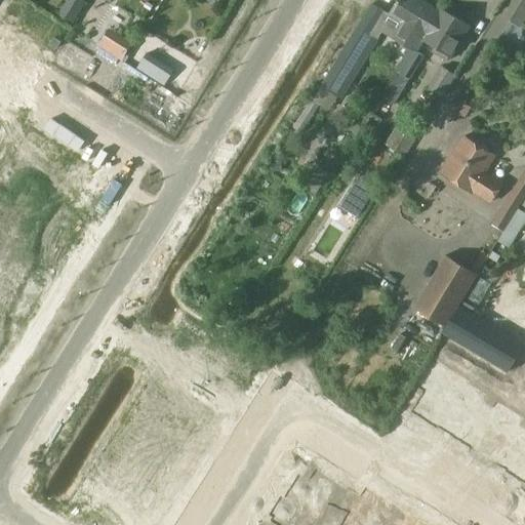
[(67,0),(59,12),(73,21),(86,0),(67,0)]
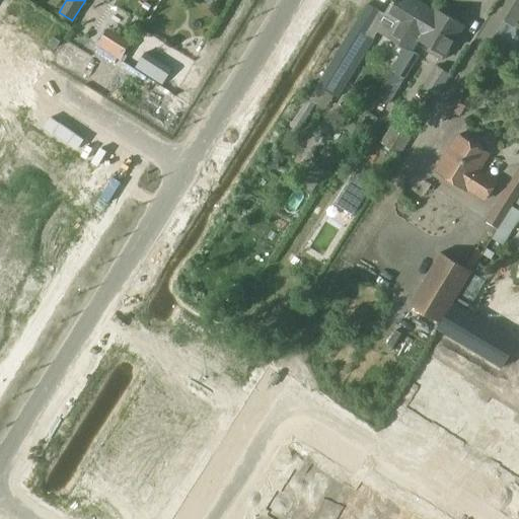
[(387,15),(377,31),(404,48),(411,51),(416,42),(420,35),(435,11),(417,0),(393,0),(385,14),(387,15)]
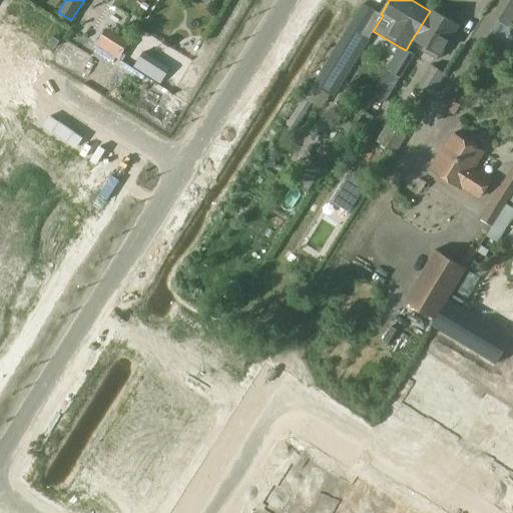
[(512,0),(511,0),(498,21),(509,27),(512,21),(512,0)]
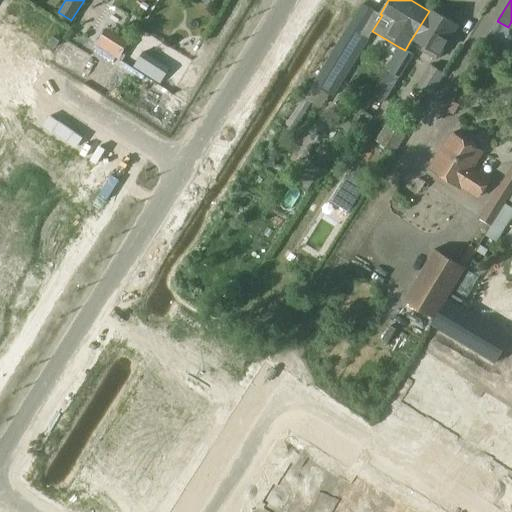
[(347,36),(317,85),(332,96),(362,47),(369,36),(372,31),(382,15),(380,14),(366,5),(353,26),(347,36)]
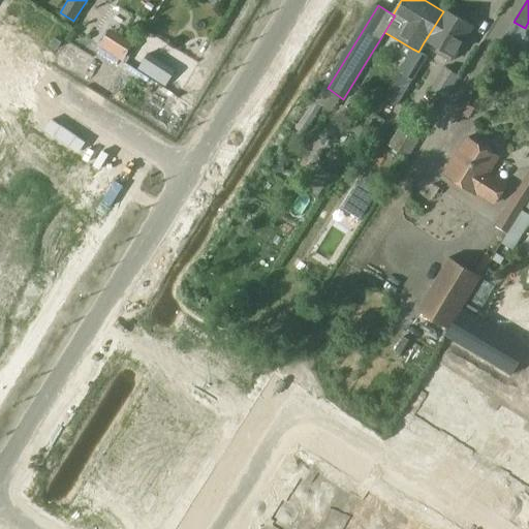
[(428,36),(424,42),(425,43),(427,40),(438,47),(435,52),(452,62),(473,27),(444,9),(443,11),(428,36)]
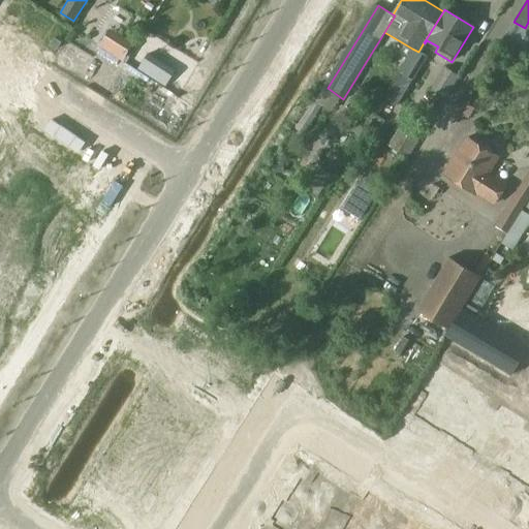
[(412,49),(385,94),(396,100),(424,55),(418,52),(412,49)]
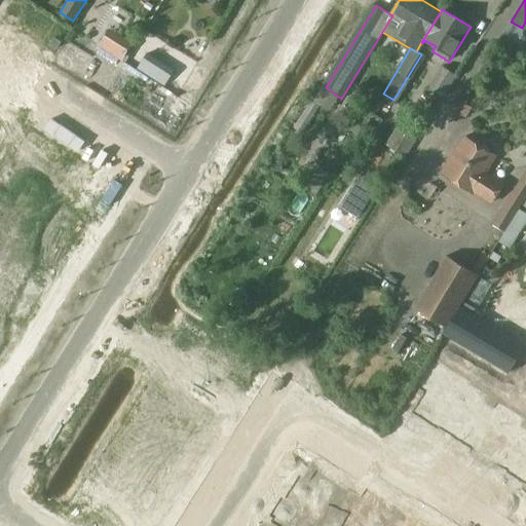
[(439,97),(453,74),(442,68),(427,89),(439,97)]
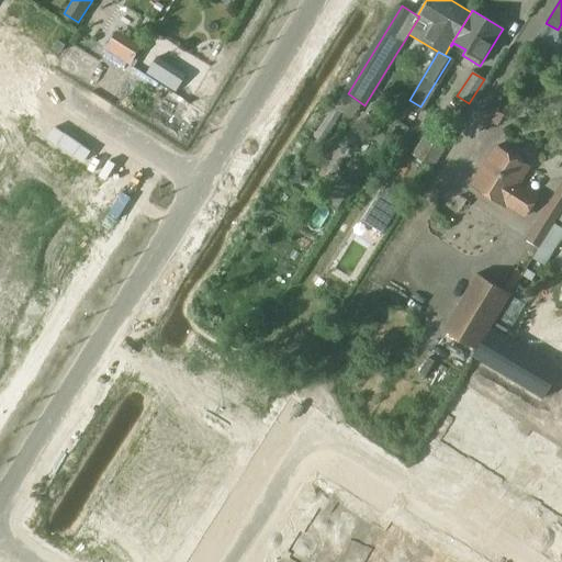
[(321,142),(341,111),(334,105),(313,136),(321,142)]
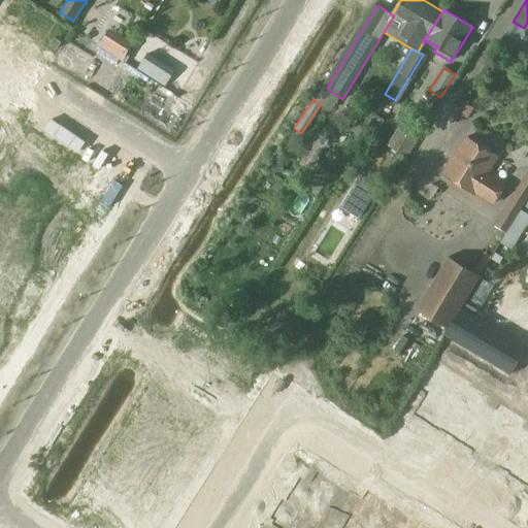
[(408,111),(387,146),(406,159),(428,124),(408,111)]
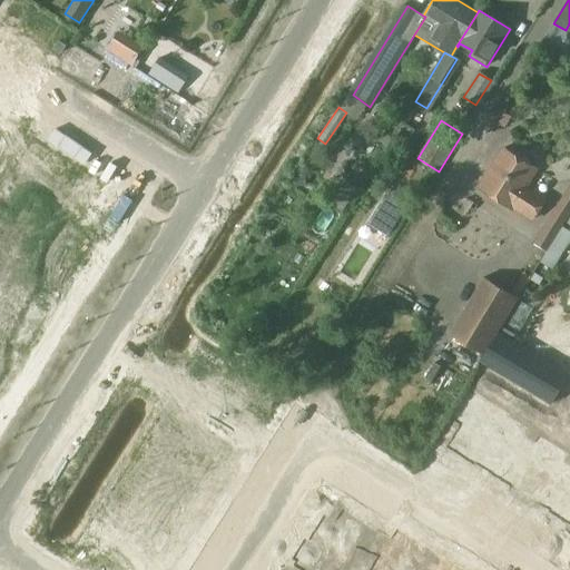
[(532,219),(546,198),(527,187),(538,170),(503,148),(479,186),(532,219)]
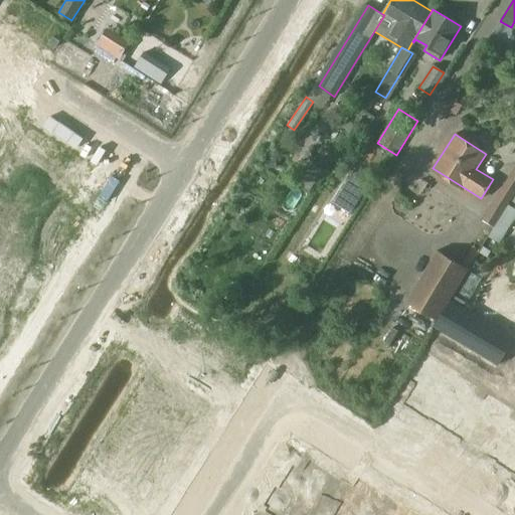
[(308,190),(318,173),(306,164),(295,182),(308,190)]
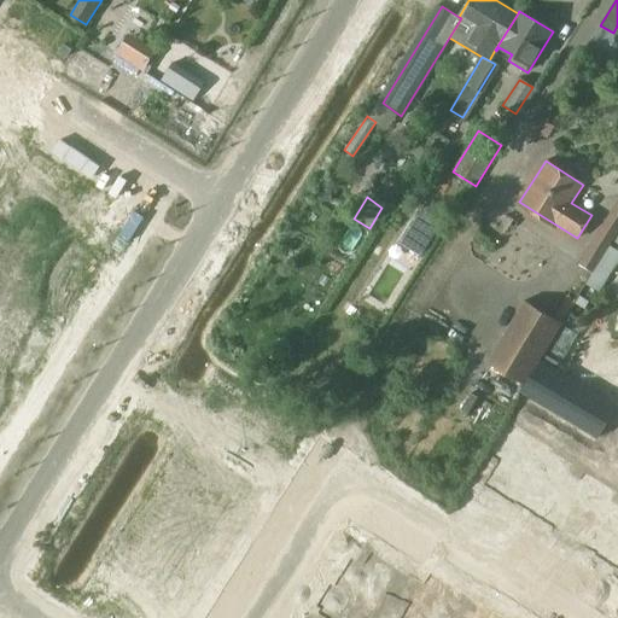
[(617,199),(578,263),(592,270),(608,245),(617,228),(617,199)]
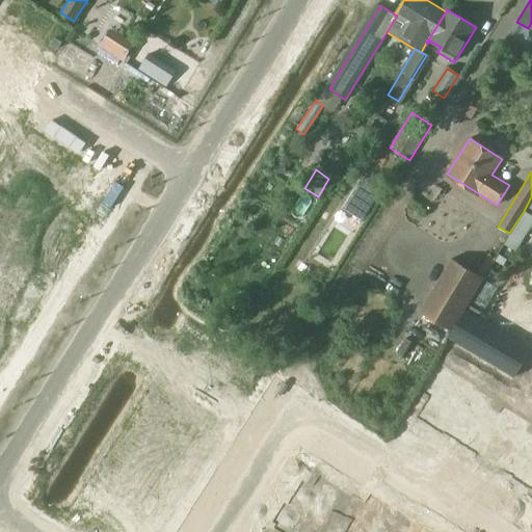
[(531,232),(513,262),(529,272),(521,285),(531,291),(531,232)]
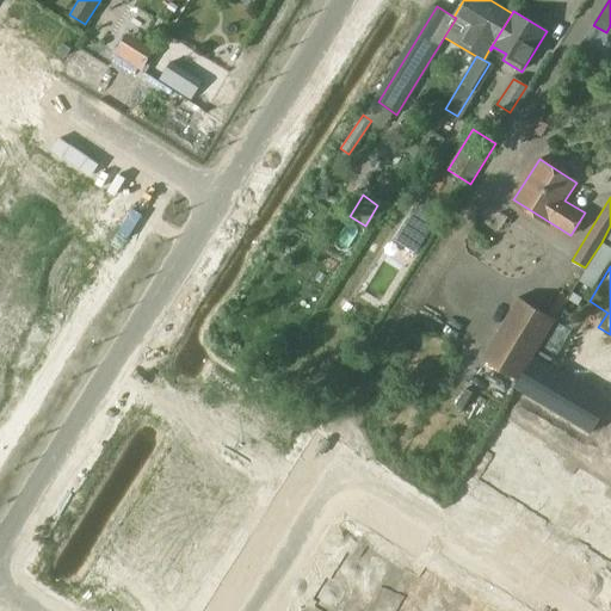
[(517,376),(554,318),(518,296),(482,355),(517,376)]
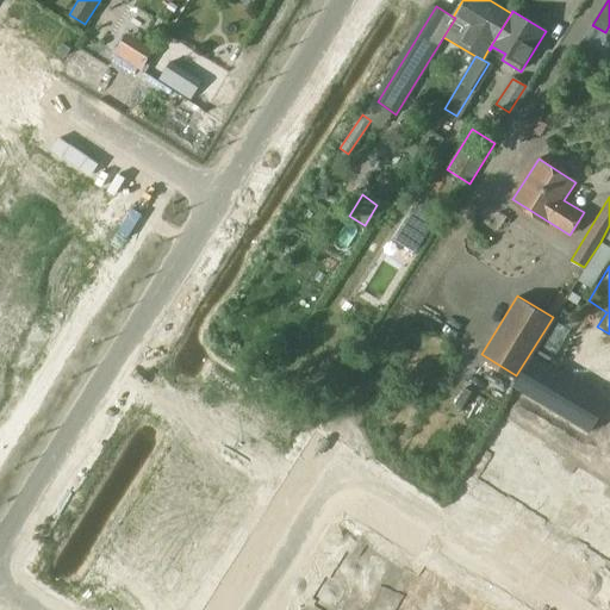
[(534,359),(523,378),(595,421),(607,403),(534,359)]
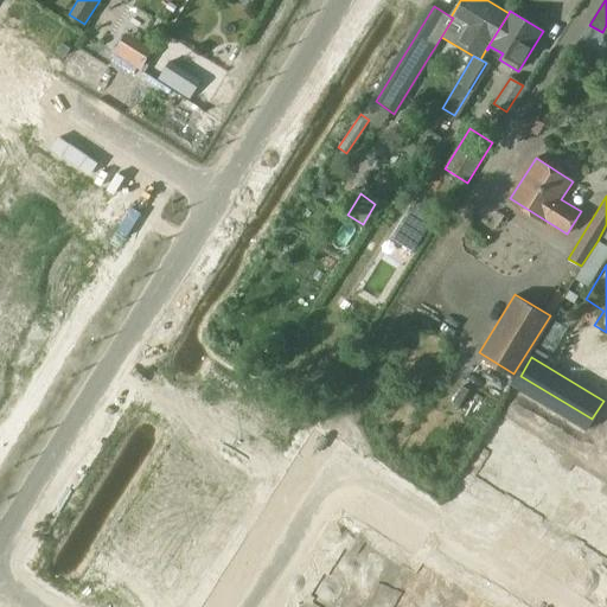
[(453,407),(474,408),(474,390),(453,389),(453,407)]
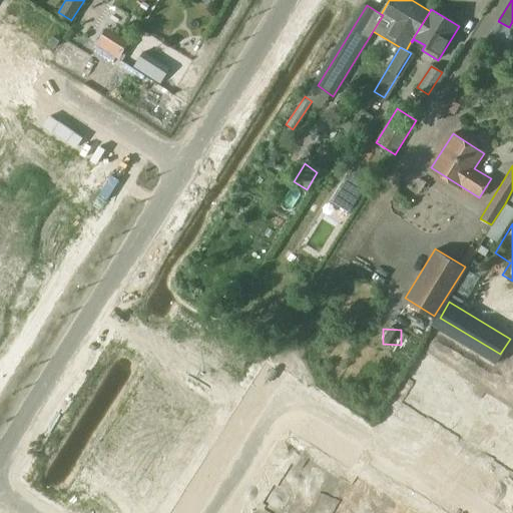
[(428,368),(407,402),(426,414),(447,380),(428,368)]
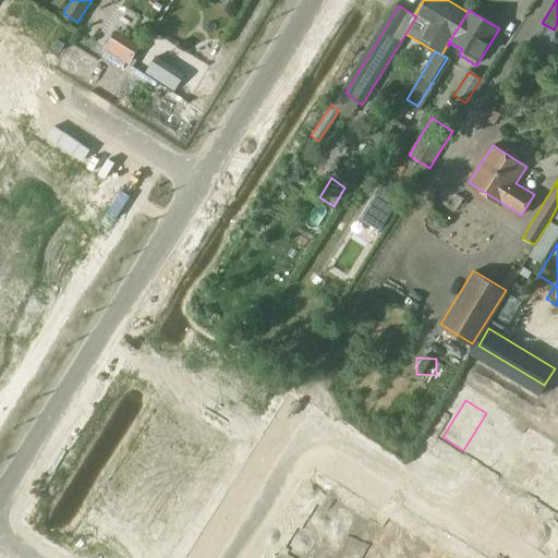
[(486,413),(463,450),(483,462),(507,425),(486,413)]
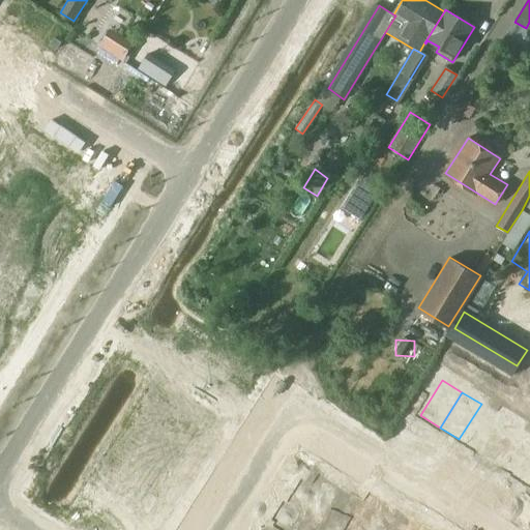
[(481,404),(459,439),(478,451),(500,416),(481,404)]
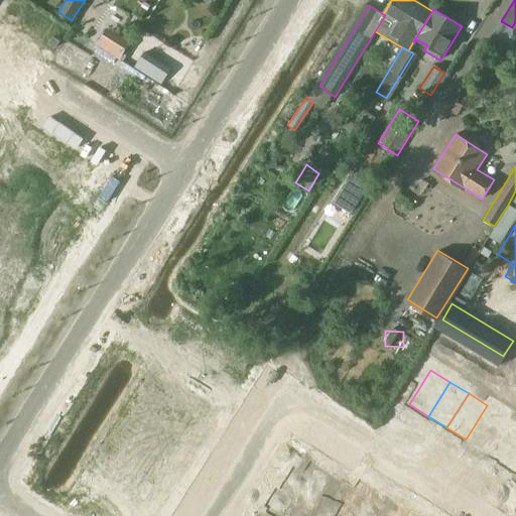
[(487,405),(466,439),(484,450),(505,416),(487,405)]
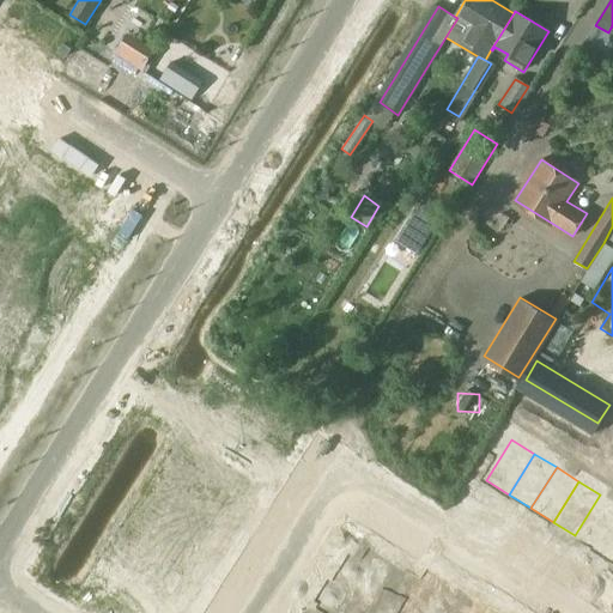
[(612,503),(600,495),(575,535),(596,550),(612,522),(612,503)]
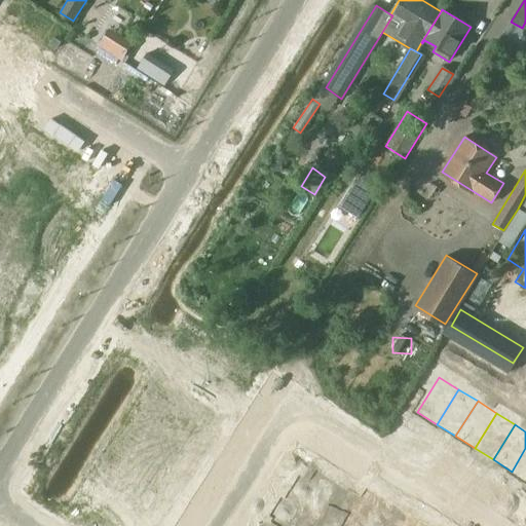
[(525,448),(512,472),(525,480),(525,448)]
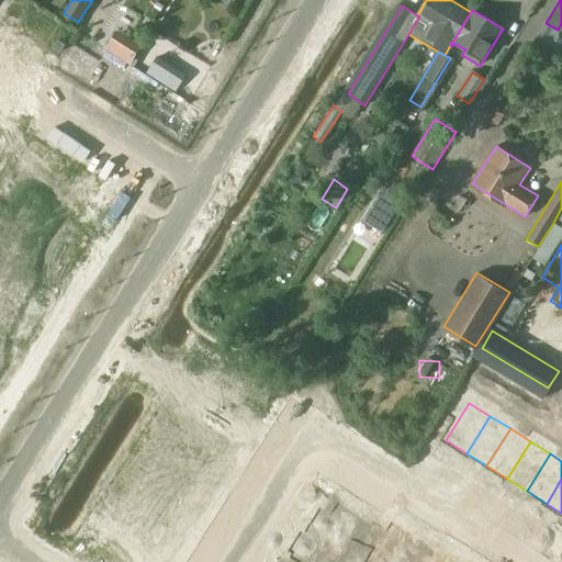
[(318,516),(293,557),(301,561),(326,561),(345,532),(318,516)]
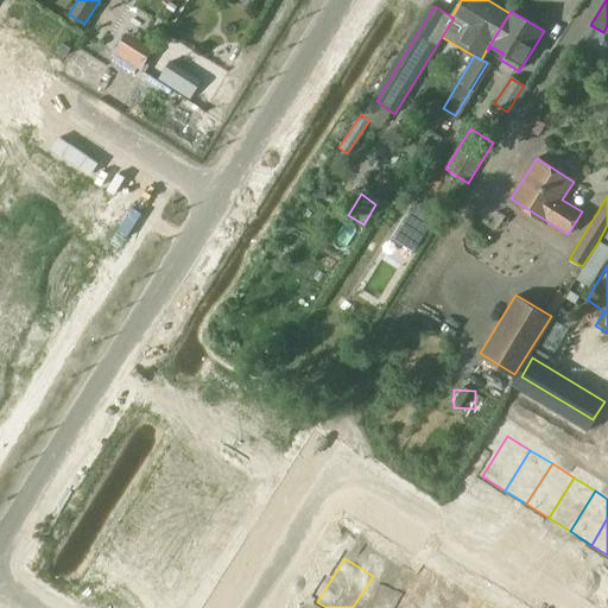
[(426,570),(401,607),(434,607),(449,584),(426,570)]
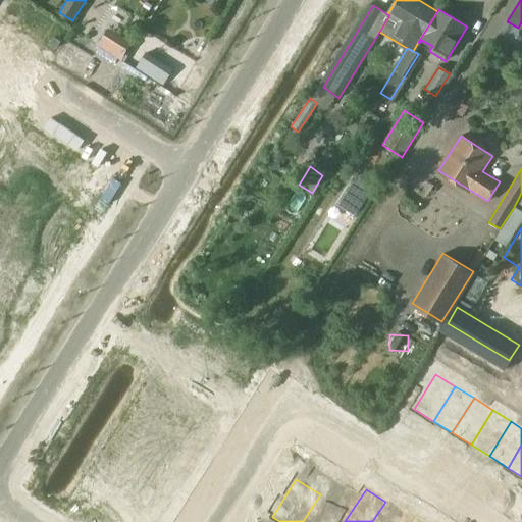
[(385,502),(372,521),(399,521),(405,514),(385,502)]
